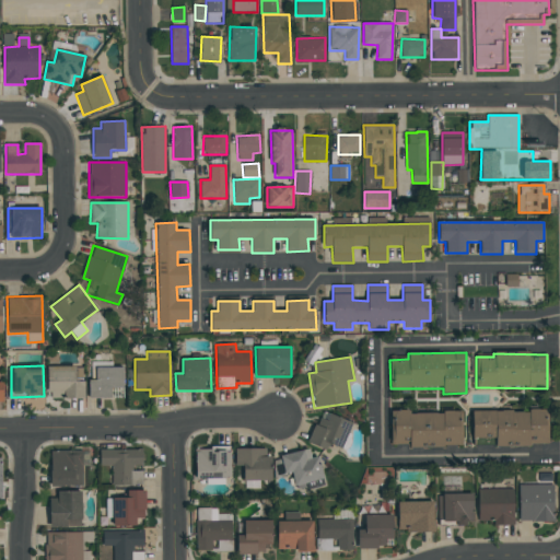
[(63,399),(84,398),(83,366),(47,368),(48,398),(63,398),(63,399)]
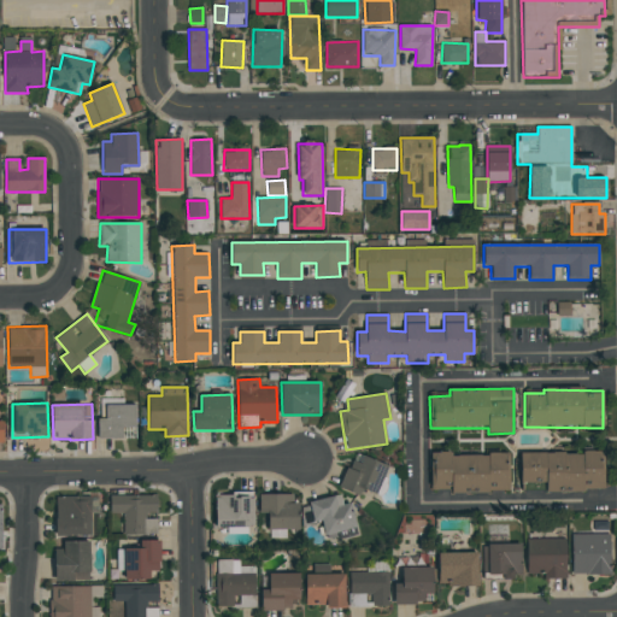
[(123,439),(122,428),(135,428),(135,405),(105,405),(105,419),(98,419),(98,439),(123,439)]
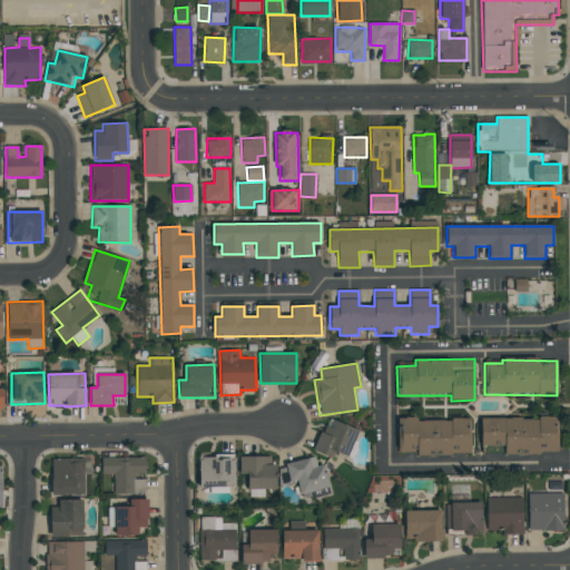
[(359,430),(326,418),(314,451),(333,459),(335,451),(349,457),(359,430)]
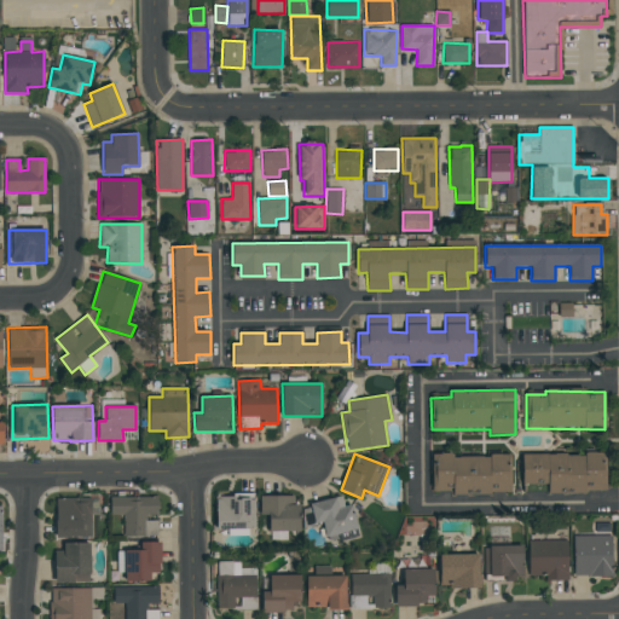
[(521,455),(522,485),(548,484),(548,492),(606,491),(606,453),(521,455)]
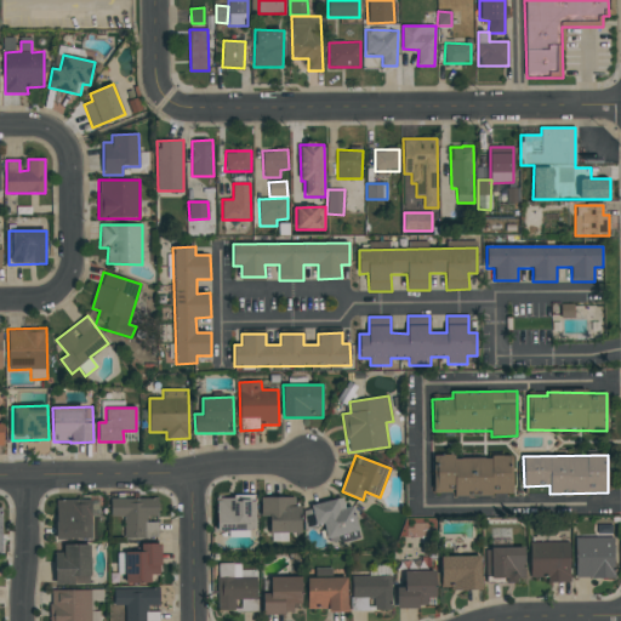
[(512,457),(433,457),(434,495),(512,494),(512,457)]
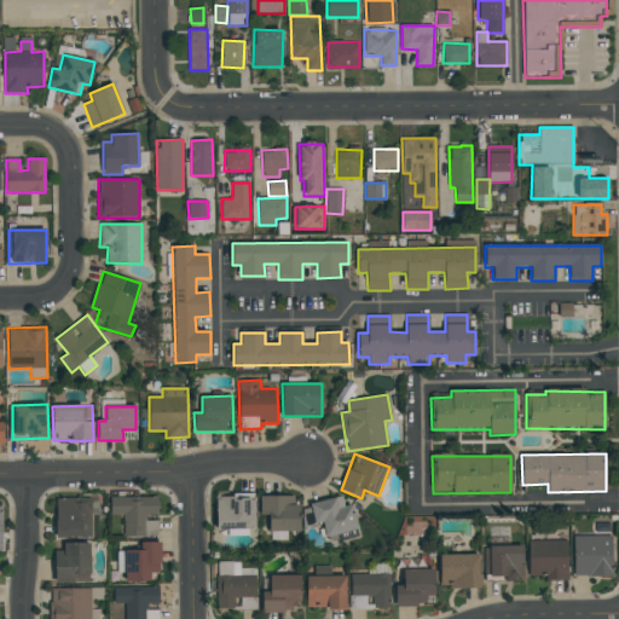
[(255,495),(217,496),(217,530),(256,528),(255,495)]
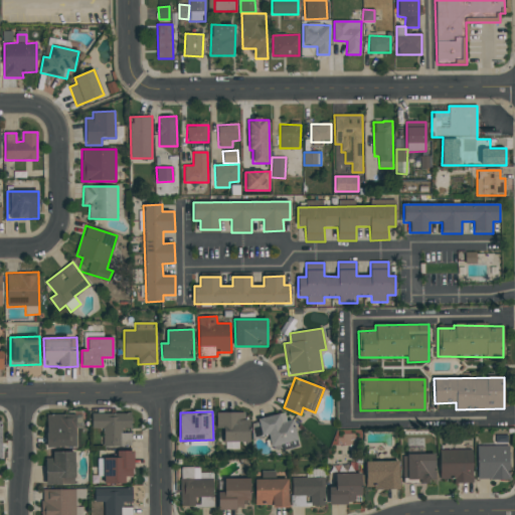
[(216,412),(216,428),(223,428),(224,450),(238,449),(238,442),(248,442),(247,412),(216,412)]
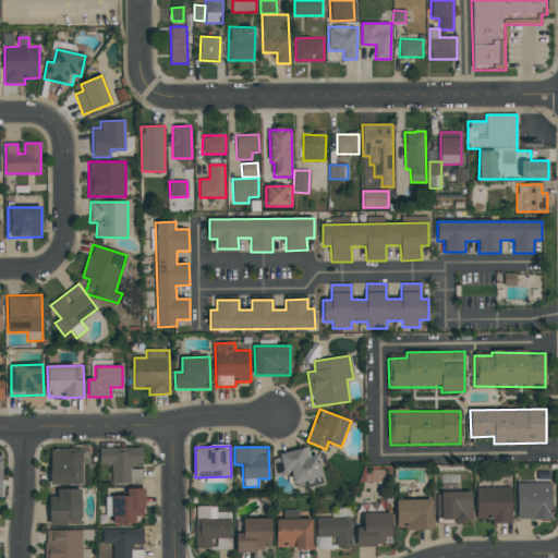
[(112,484),(142,483),(142,469),(133,469),(133,464),(142,464),(142,448),(99,448),(99,464),(111,464),(112,484)]
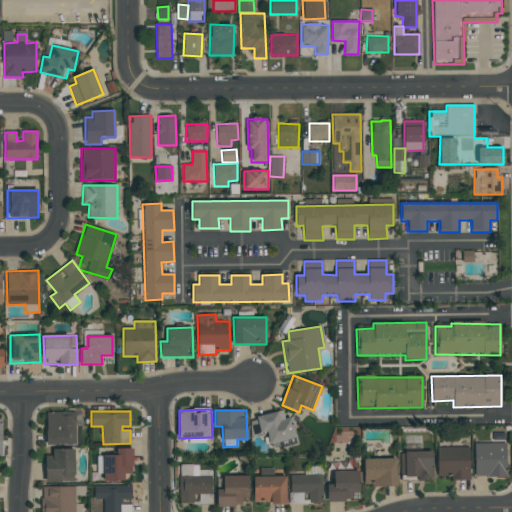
[(267,432),(269,443),(295,438),(291,417),(284,419),(283,411),(256,416),(259,433),(267,432)]
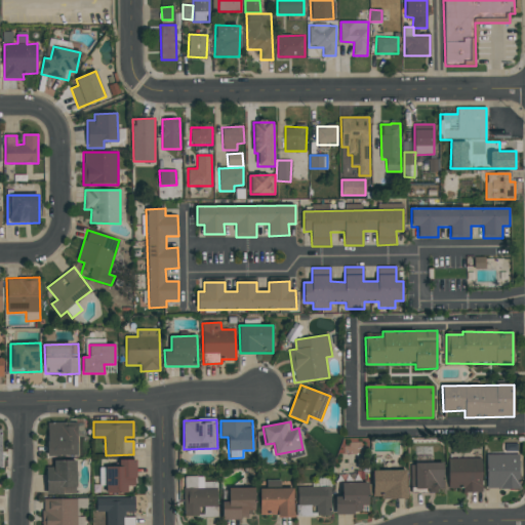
[(48,456),(78,456),(77,423),(47,423),(48,456)]
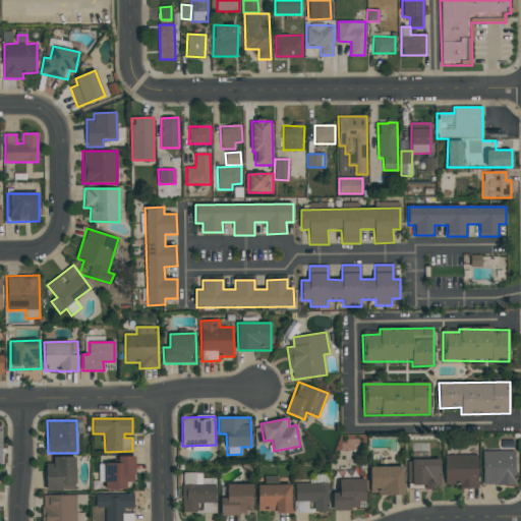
[(482,485),(515,485),(515,452),(483,451),(482,485)]
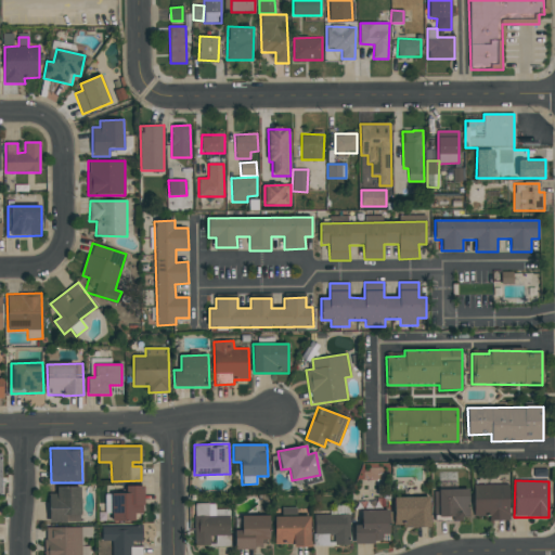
[(474,486),(474,517),(489,516),(489,521),(510,520),(508,485),(474,486)]
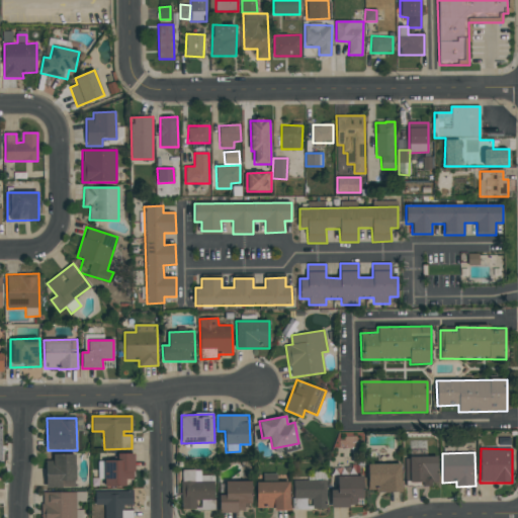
[(134,453),(116,454),(117,460),(104,461),(104,488),(126,487),(125,480),(135,480),(134,453)]
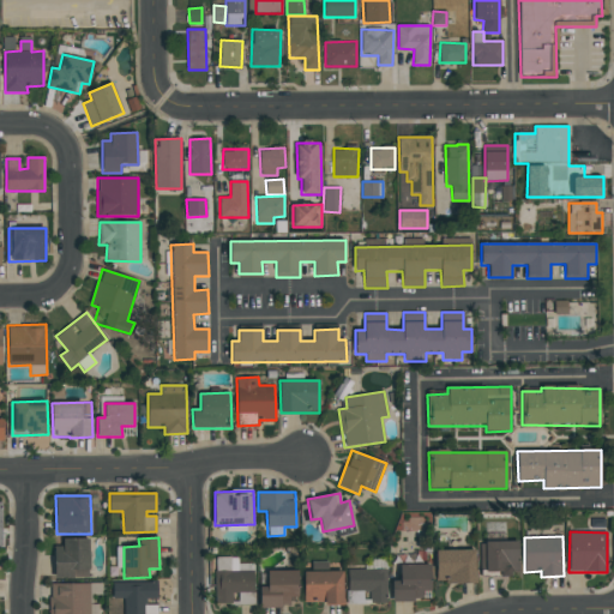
[(53,547),(54,578),(90,578),(89,539),(62,539),(62,547),(53,547)]
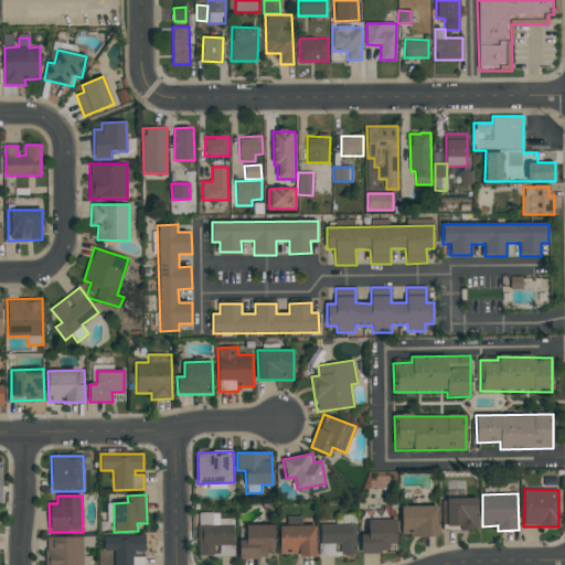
[(477,498),(441,499),(443,525),(460,525),(460,529),(477,529),(477,498)]
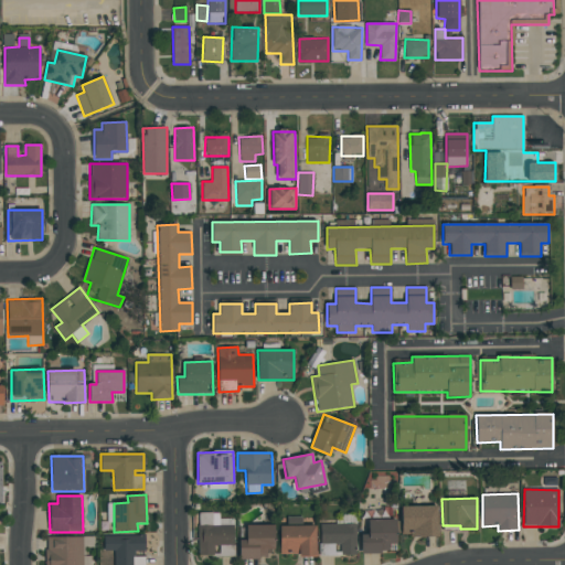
[(401,507),(402,536),(438,536),(437,505),(401,507)]
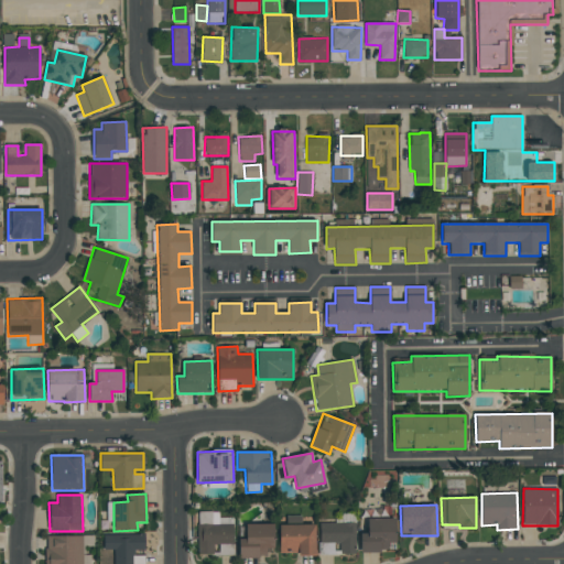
[(234,555),(232,518),(219,518),(219,511),(197,512),(198,555),(234,555)]
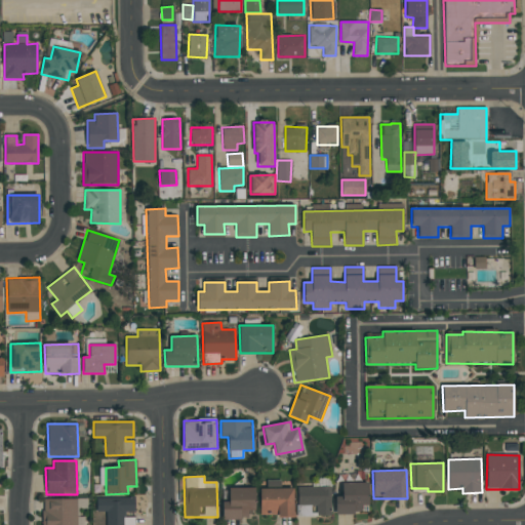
[(297,487),(297,506),(317,506),(317,517),(330,517),(330,479),(314,479),(314,487),(297,487)]
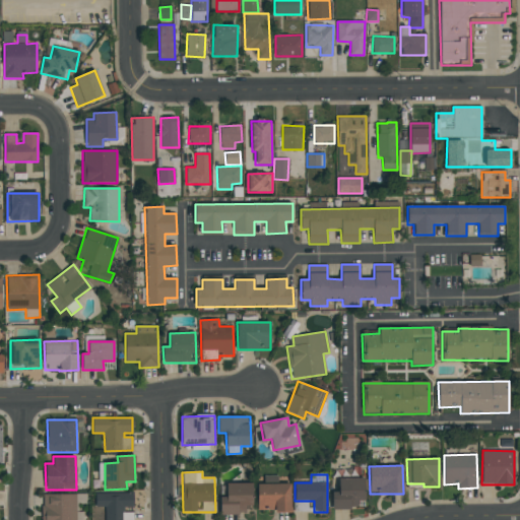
[(365,478),(338,478),(338,492),(332,492),(332,509),(358,509),(358,500),(365,500),(365,478)]
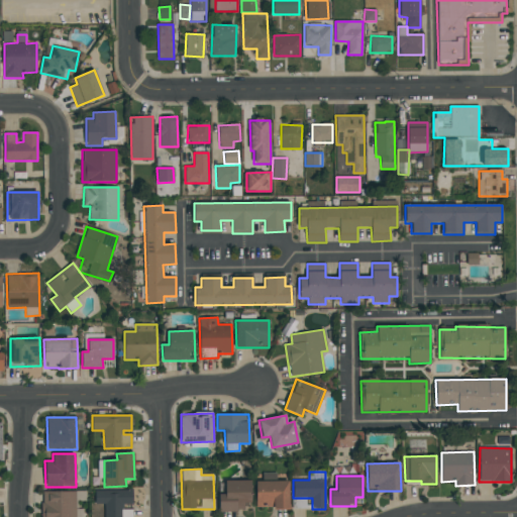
[(218,495),(219,512),(244,511),(244,503),(250,503),(250,480),(225,481),(225,494),(218,495)]
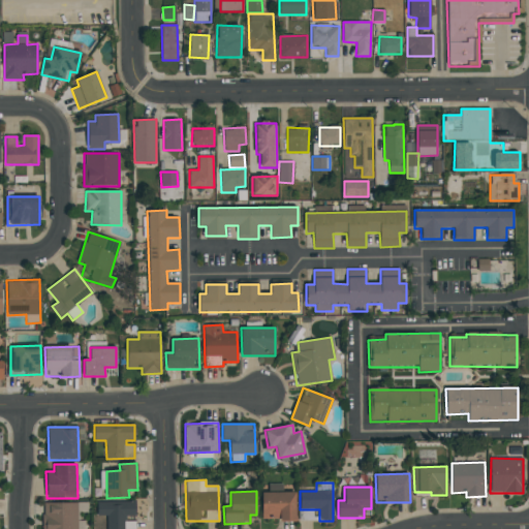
[(296,492),(261,493),(262,521),(297,520),(296,492)]
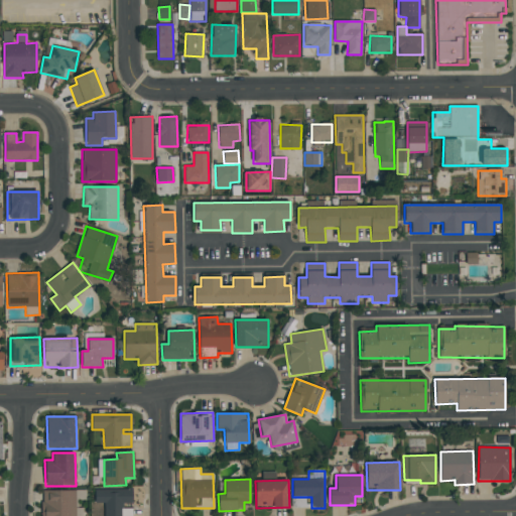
[(104,515),(132,515),(132,489),(95,489),(95,504),(104,504),(104,515)]
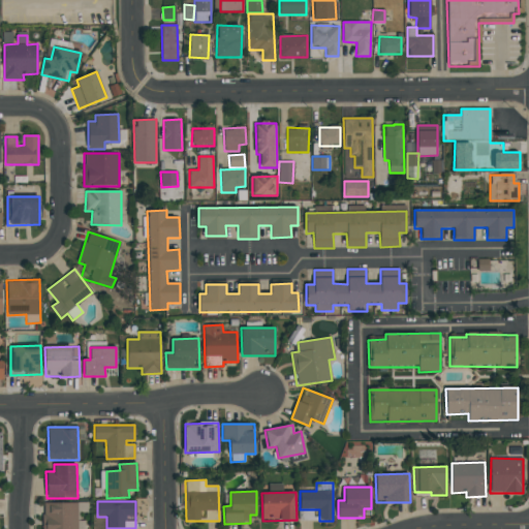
[(42,503),(42,528),(86,528),(86,521),(78,521),(78,502),(42,503)]
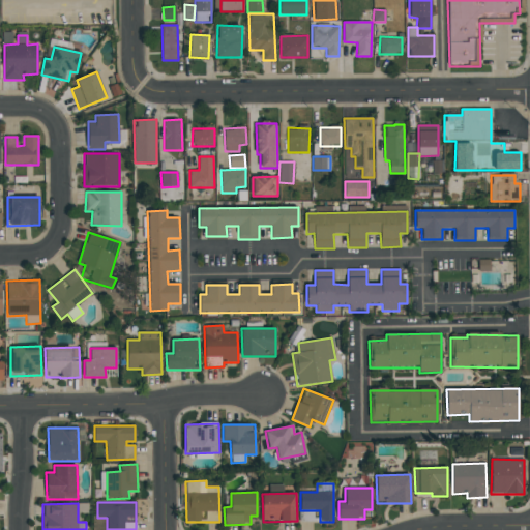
[(299,522),(317,522),(317,510),(299,510),(299,522)]
